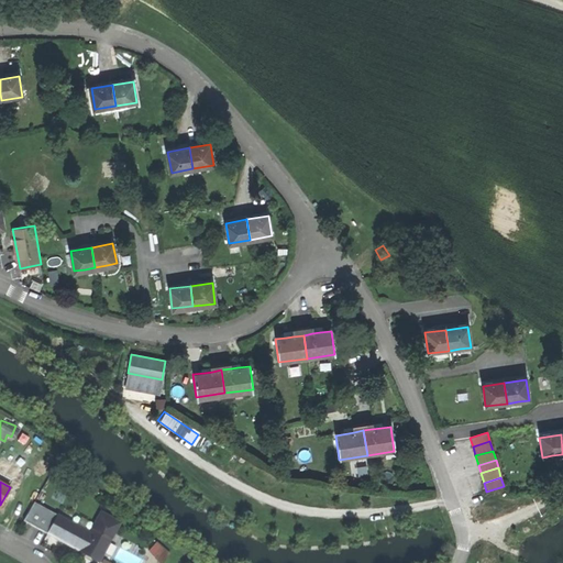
[(98,562),(108,543),(114,531),(114,525),(110,520),(107,518),(100,518),(96,521),(89,533),(33,503),(23,520),(61,541),(98,562)]
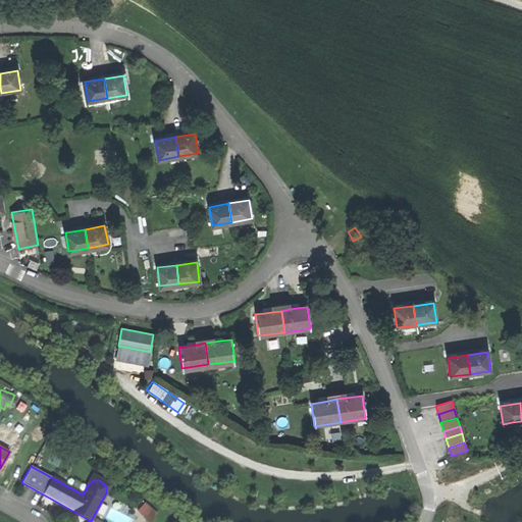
[(136,510),(148,521),(155,513),(143,502),(136,510)]
